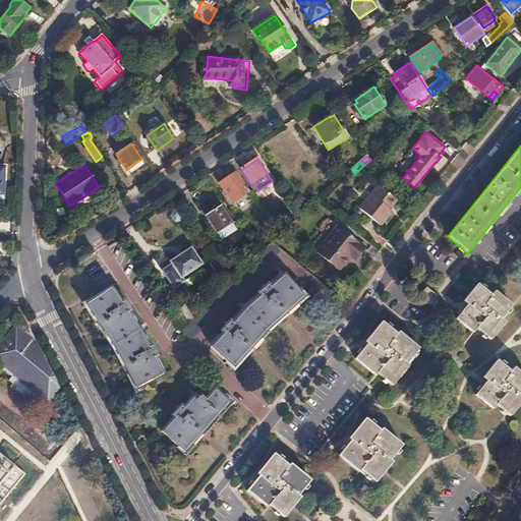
[(236,172),(220,183),(232,203),(249,191),(236,172)]
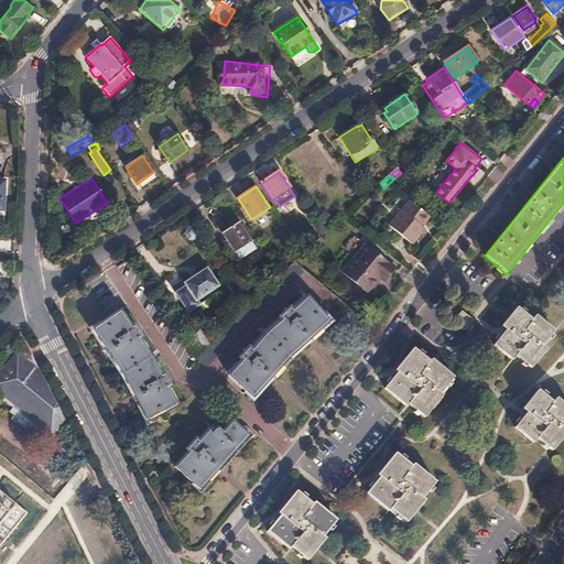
[(411,202),(393,223),(415,240),(424,228),(422,226),(430,217),(411,202)]
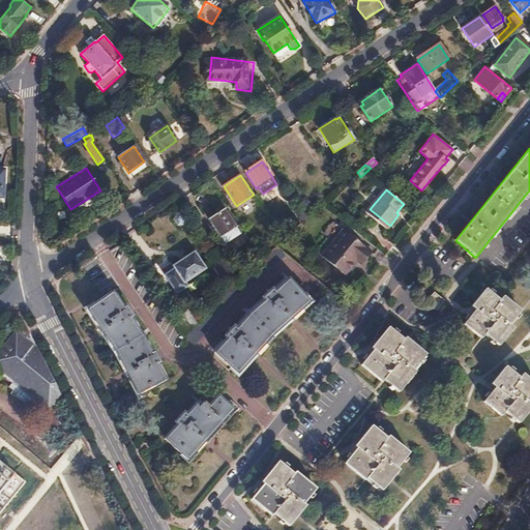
[(224,208),(209,217),(222,236),(236,227),(224,208)]
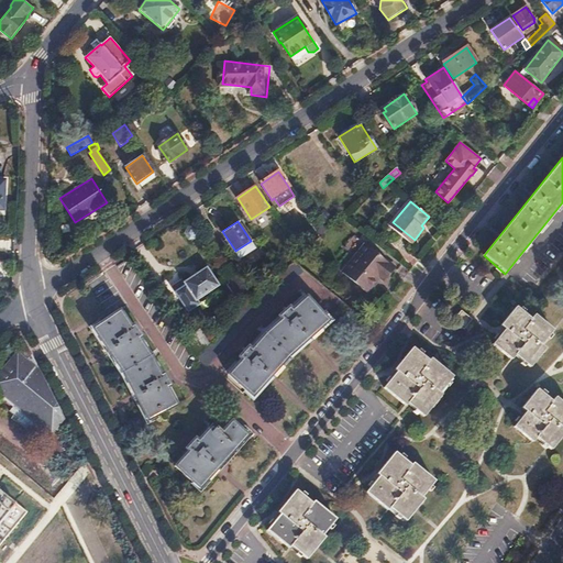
[(186,222),(185,231),(189,240),(198,241),(200,232),(195,224),(186,222)]
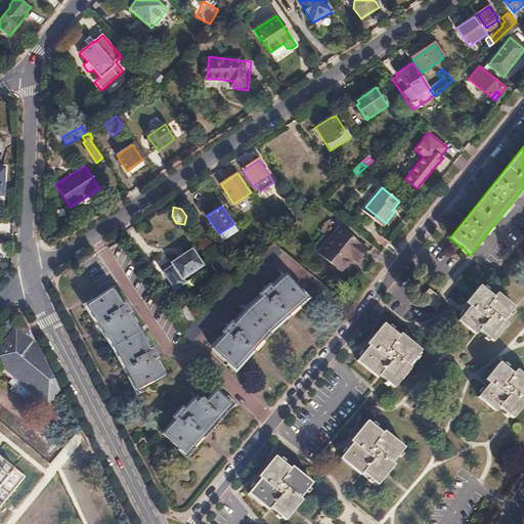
[(365,207),(362,211),(383,227),(386,223),(365,207)]
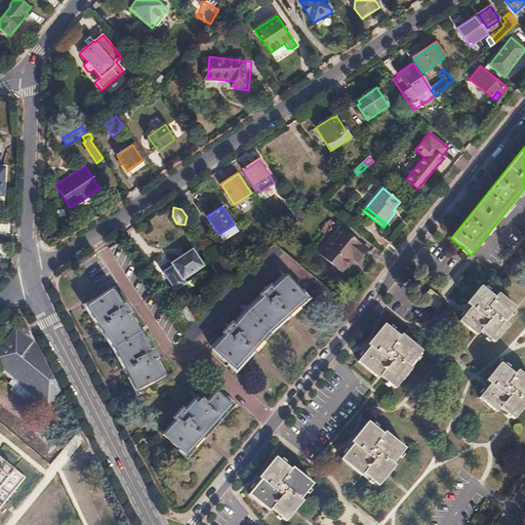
[(335,223),(314,250),(336,269),(349,253),(354,257),(363,245),(335,223)]
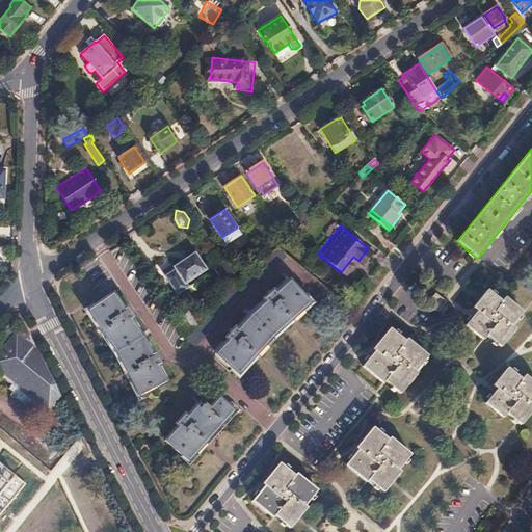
[(273,264),(284,258),(278,250),(268,256),(273,264)]
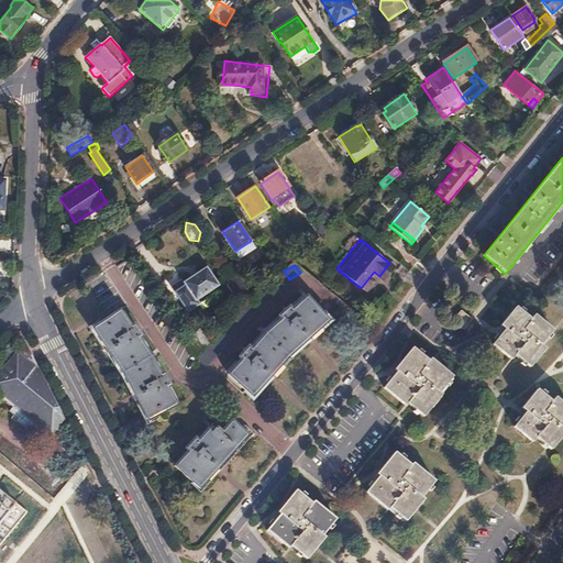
[(206,268),(185,283),(197,300),(218,286),(206,268)]
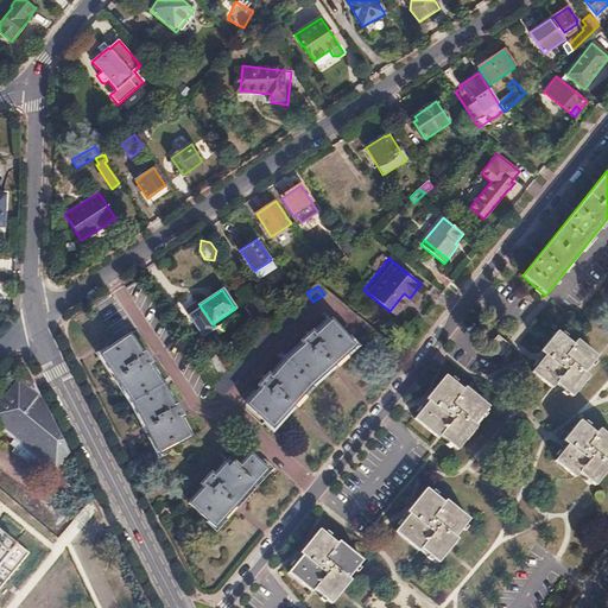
[(261,390),(247,405),(273,429),(312,386),(355,346),(330,320),(315,334),(312,331),(302,342),(304,344),(287,361),(271,378),(268,377),(259,387),(261,390)]
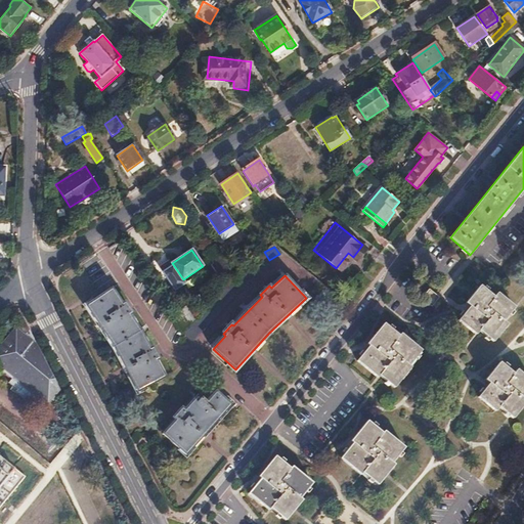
[(470,305),(459,319),(477,334),(480,330),(494,341),(509,323),(504,319),(515,305),(497,291),(494,295),(480,284),(466,301),(470,305)]
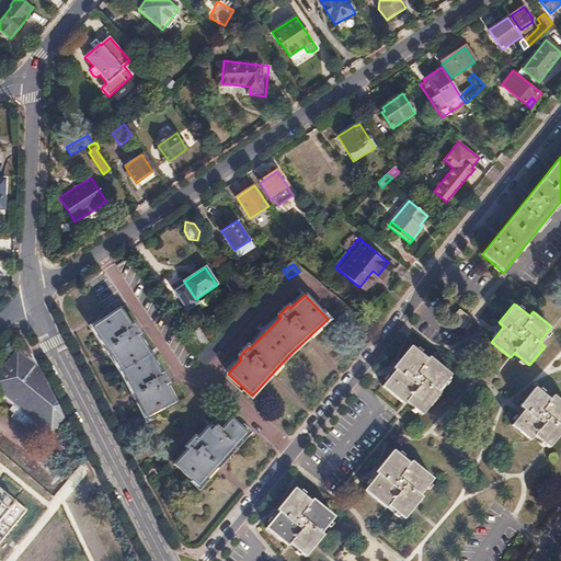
[(121,309),(92,328),(122,371),(148,420),(176,403),(168,387),(171,385),(164,371),(161,374),(151,355),(139,338),(141,335),(134,323),(132,325),(121,309)]
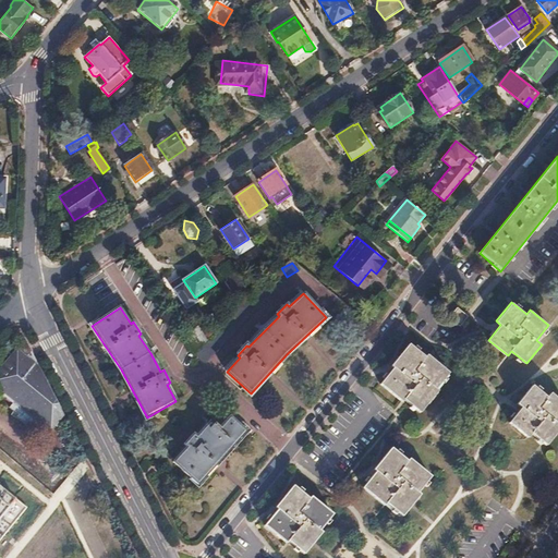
[(457,308),(449,318),(460,326),(468,316),(457,308)]
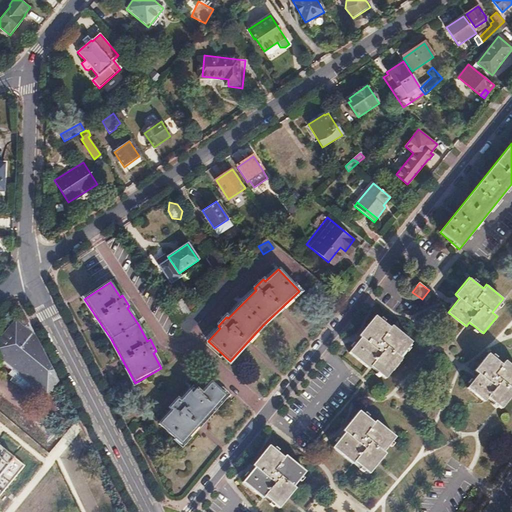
[(182,299),(166,310),(174,322),(179,326),(191,312),(182,299)]
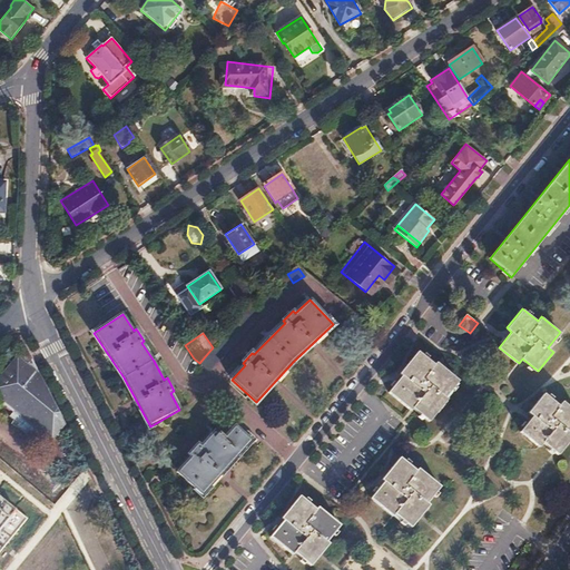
[(26,347),(0,379),(0,401),(13,412),(10,416),(19,423),(17,426),(45,449),(52,440),(53,441),(65,426),(66,425),(26,347)]
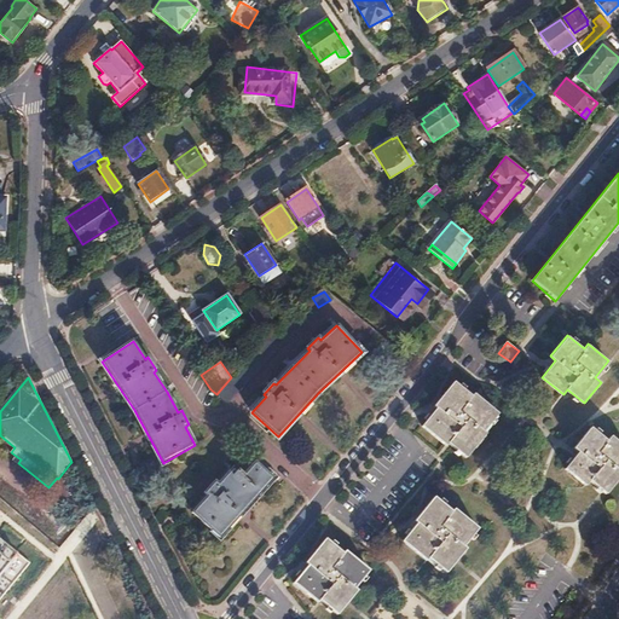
[(437,409),(422,427),(446,446),(449,444),(466,458),(486,433),(484,432),(498,414),(474,394),(472,397),(453,382),(434,406),(437,409)]
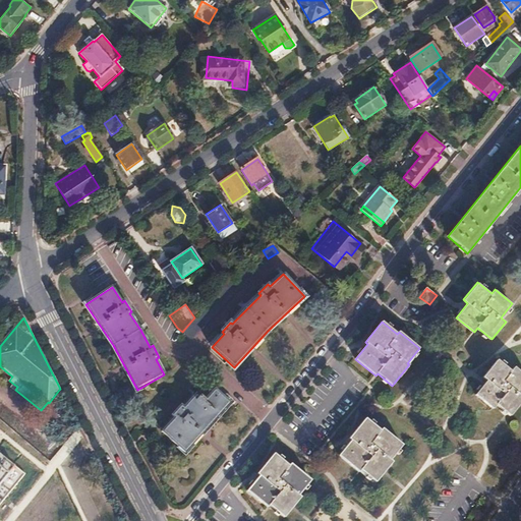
[(486,382),(476,395),(494,409),(497,405),(510,416),(520,402),(520,396),(520,395),(520,393),(520,372),(514,367),(511,371),(497,360),(482,379),(486,382)]
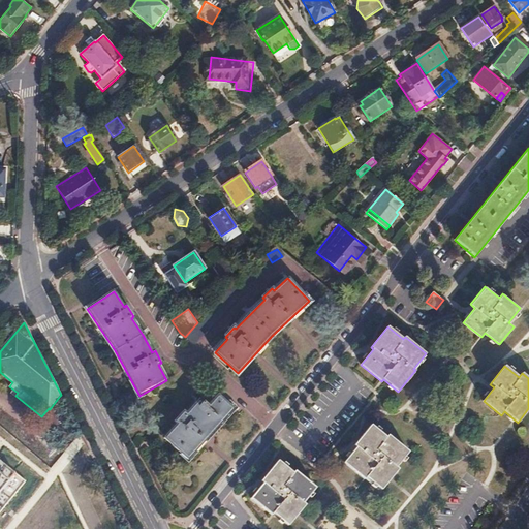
[(177,424),(164,438),(188,459),(237,405),(230,400),(227,404),(217,395),(208,405),(203,401),(201,403),(198,400),(186,413),(184,411),(175,422),(177,424)]
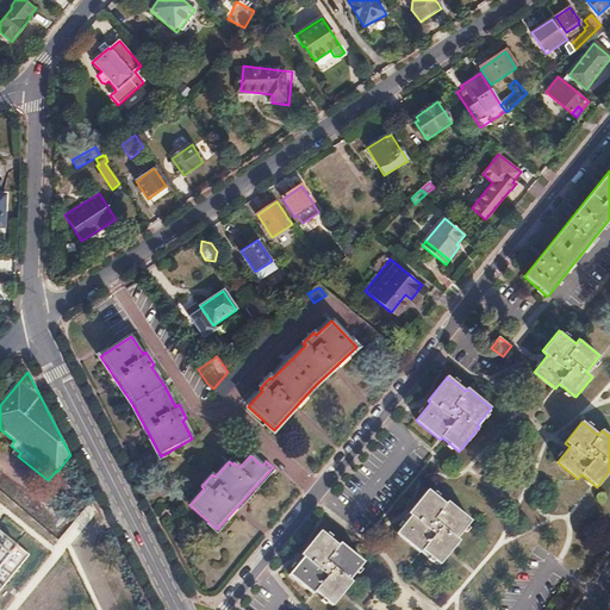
[(411,516),(397,533),(421,553),(423,551),(440,565),(460,540),(456,537),(471,521),(447,502),(446,504),(428,490),(409,514),(411,516)]
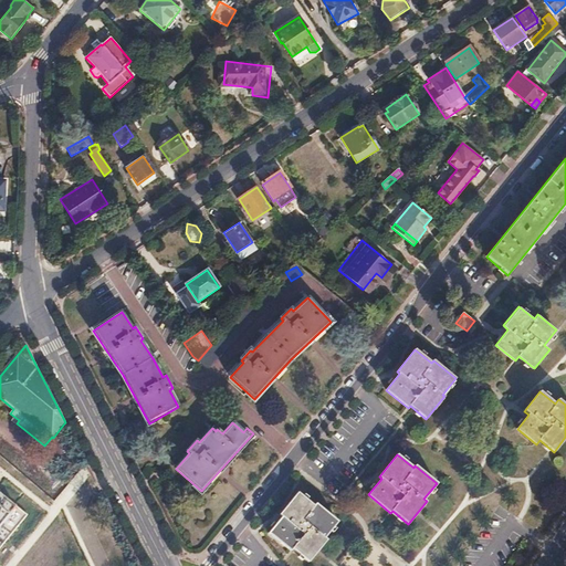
[(90,490),(85,493),(92,507),(97,505),(90,490)]
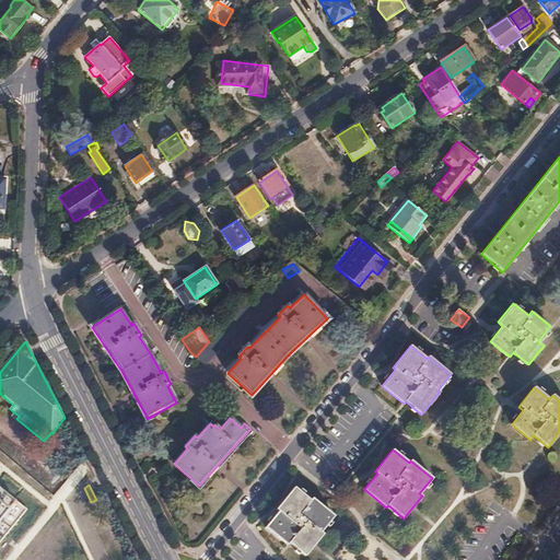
[(0,520),(15,502),(0,489),(0,520)]
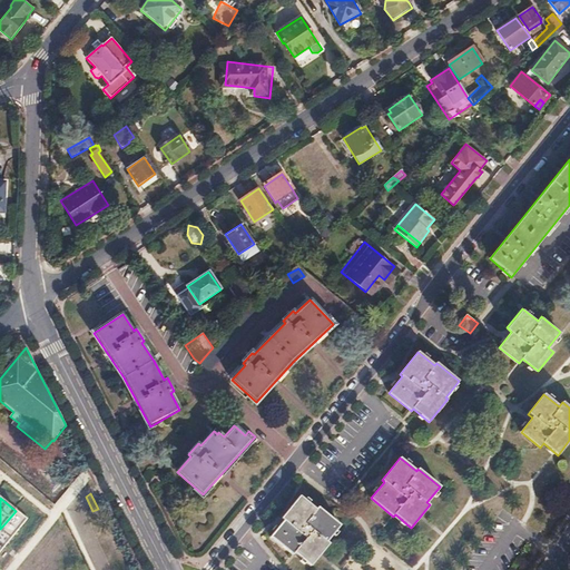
[(283,521),(271,537),(293,556),(295,553),(311,567),(328,543),(326,542),(340,526),(317,508),(315,510),(298,498),(281,520),(283,521)]
